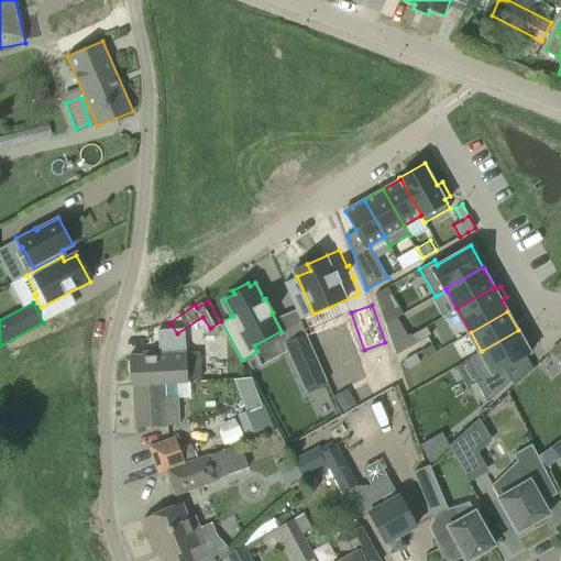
[(428,325),(414,333),(418,341),(428,334),(432,332),(428,325)]
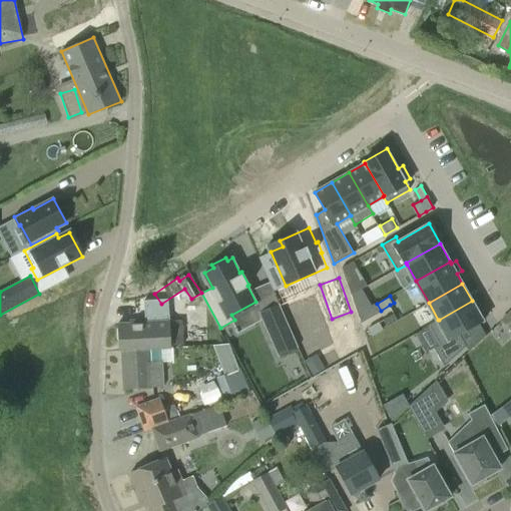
[(309,299),(287,308),(303,345),(325,335),(309,299)]
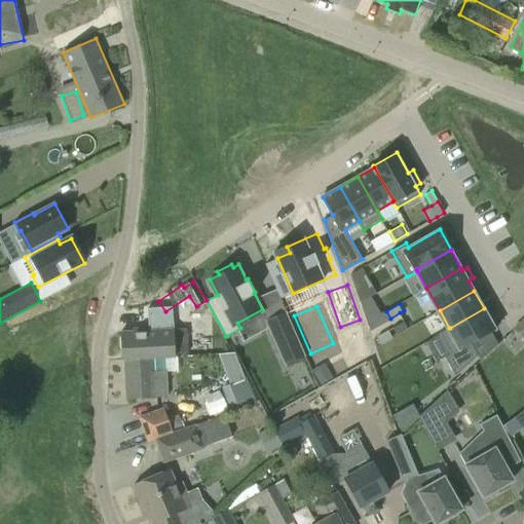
[(449,328),(440,333),(451,353),(445,357),(456,375),(479,354),(472,343),(496,329),(484,308),(450,328),(449,328)]
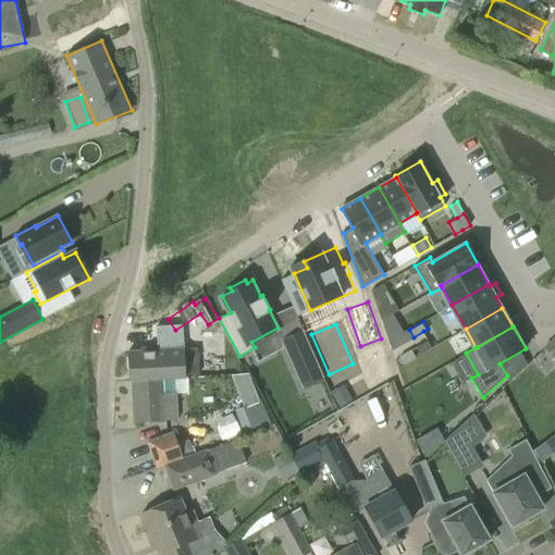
[(304,328),(282,337),(303,385),(324,375),(304,328)]
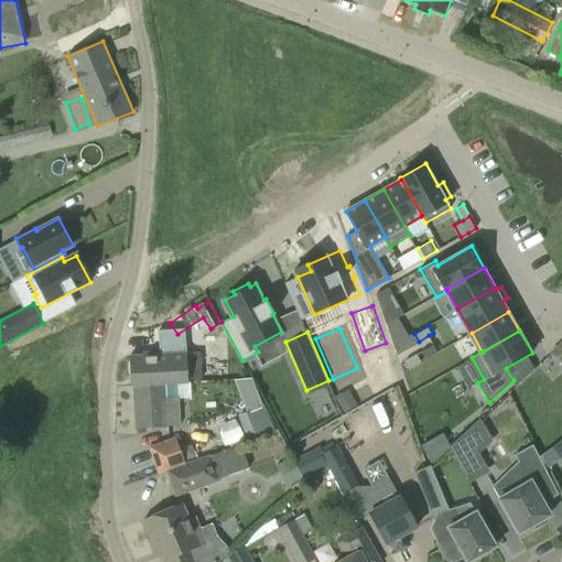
[(561,341),(552,352),(561,361),(561,341)]
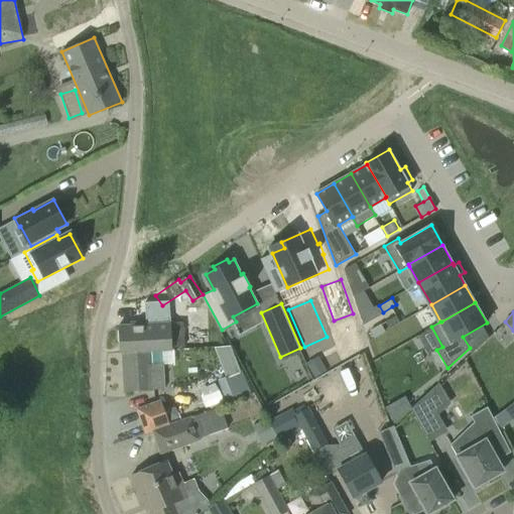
[(396,315),(386,322),(390,328),(400,322),(396,315)]
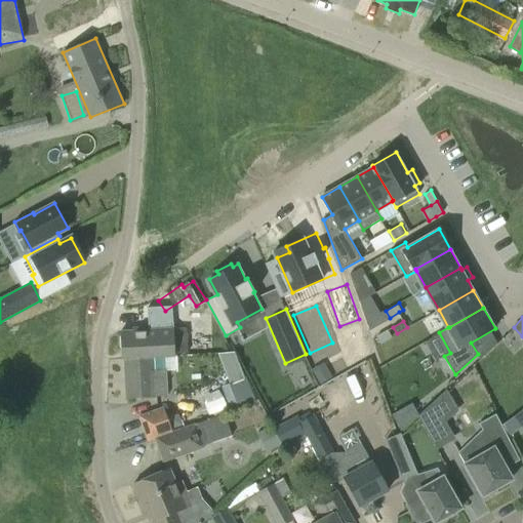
[(134,330),(121,330),(122,358),(125,358),(125,357),(155,356),(166,355),(175,355),(175,352),(174,327),(148,329),(148,327),(134,328),(134,330)]
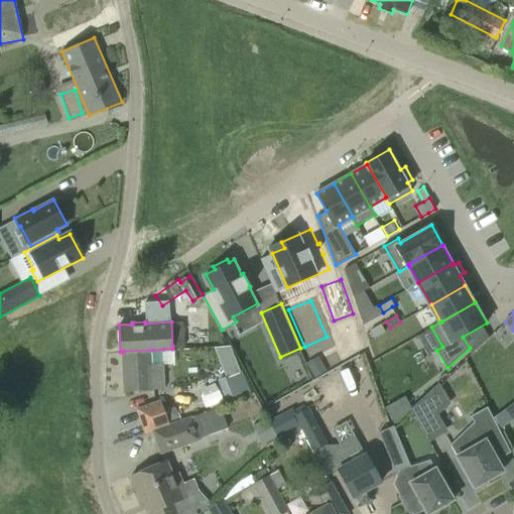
[(386,331),(382,323),(371,329),(375,337),(386,331)]
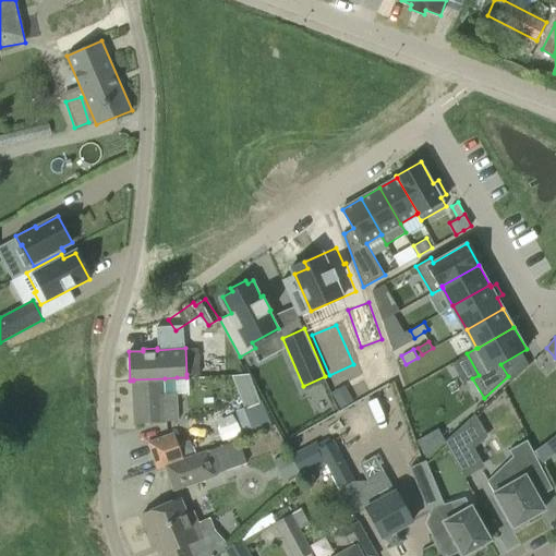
[(249,374),(234,374),(246,406),(239,409),(249,434),(272,425),(263,400),(249,374)]
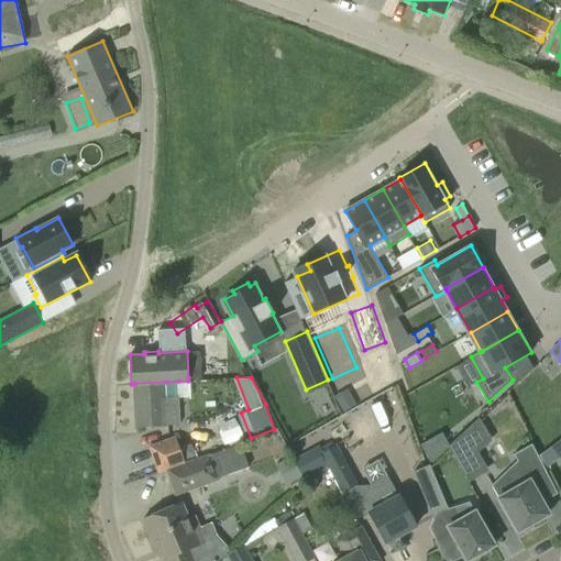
[(166,382),(134,383),(134,384),(134,386),(136,426),(158,425),(168,424),(180,424),(179,396),(178,381),(166,382)]
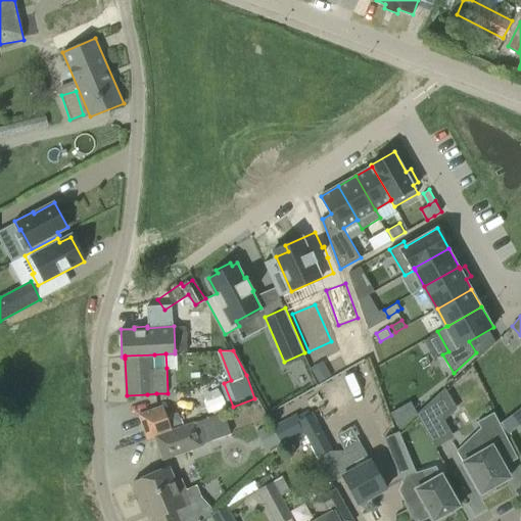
[(326,362),(314,368),(322,382),(334,375),(326,362)]
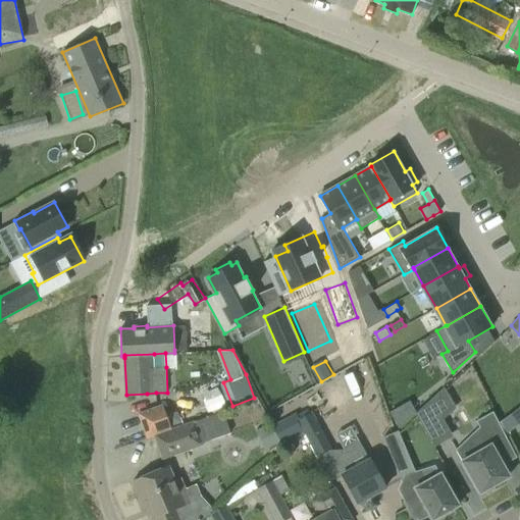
[(418,411),(416,413),(434,445),(451,434),(442,418),(454,407),(443,387),(418,411)]
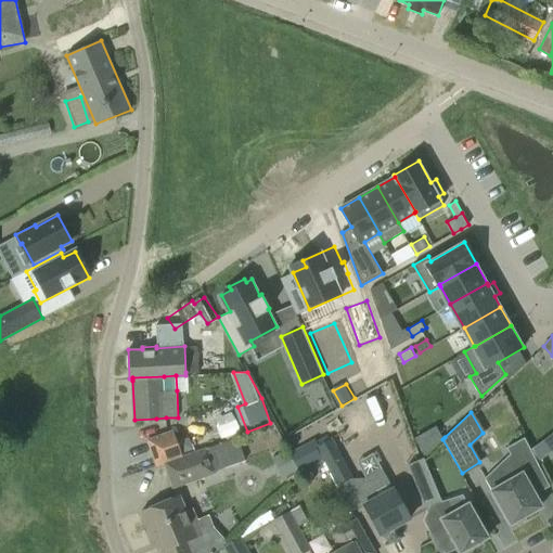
[(438,424),(418,436),(426,453),(442,439),(445,437),(438,424)]
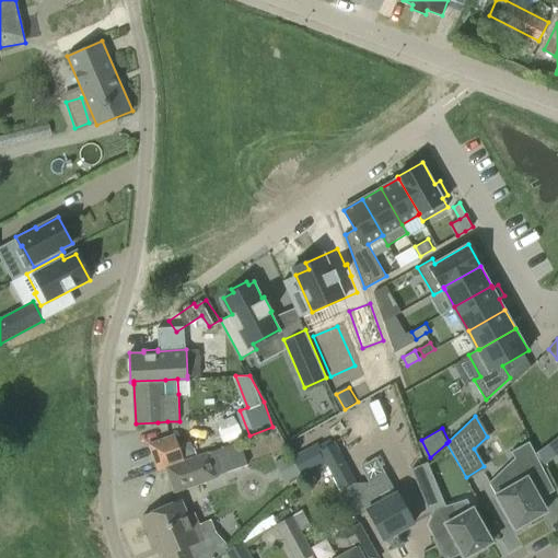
[(150,443),(159,468),(184,460),(173,434),(150,443)]
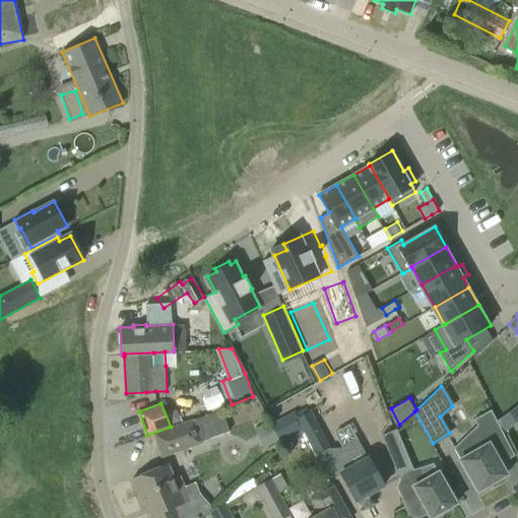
[(201,440),(230,431),(222,409),(171,427),(147,435),(147,436),(155,433),(162,451),(181,445),(183,449),(202,443),(201,440)]
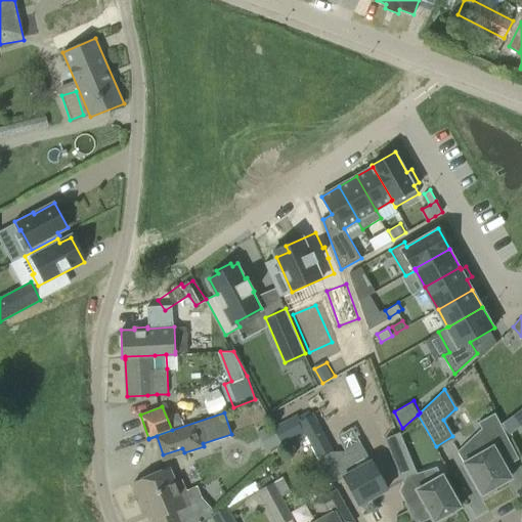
[(304,431),(333,482),(345,475),(361,504),(388,489),(361,441),(346,450),(330,451),(334,448),(314,412),(301,420),(299,422),(304,431)]
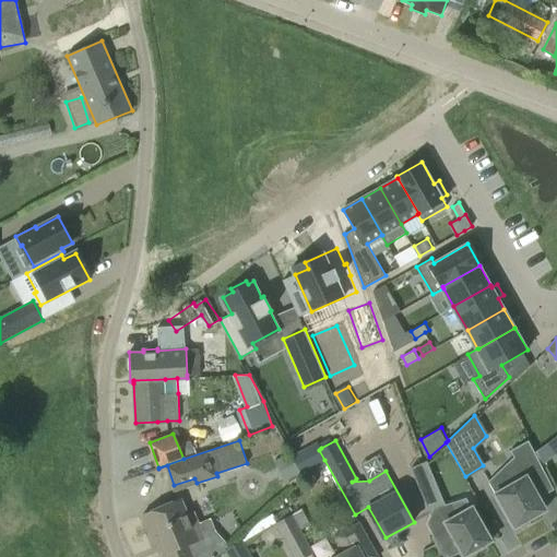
[(540,498),(528,476),(544,467),(529,440),(511,449),(518,464),(505,472),(511,485),(496,494),(516,528),(520,525),(522,528),(531,523),(530,519),(542,512),(546,510),(540,498)]
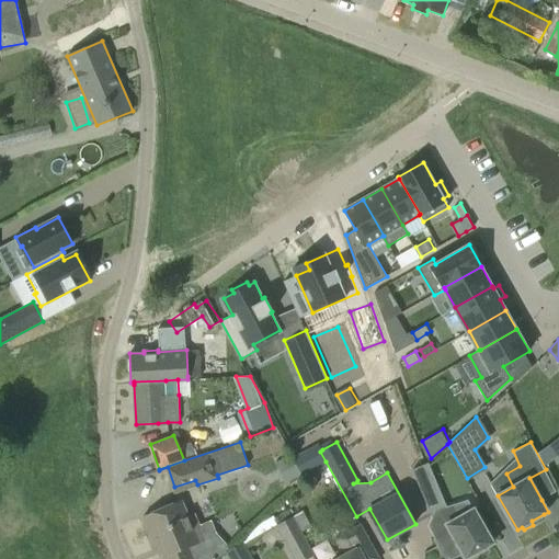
[(304,475),(326,461),(320,452),(322,449),(318,443),(294,457),(304,475)]
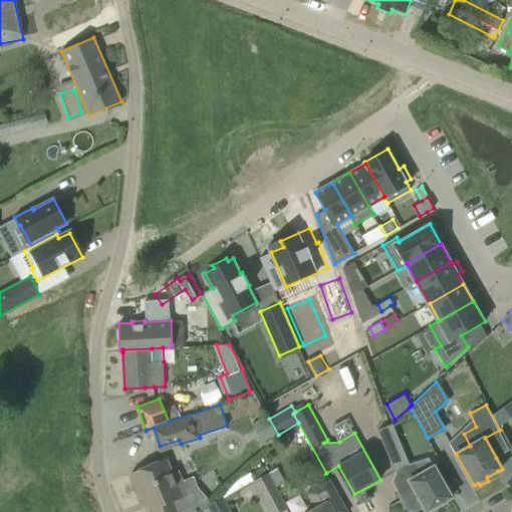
[(151,509),(152,511),(179,511),(175,501),(189,494),(179,469),(174,471),(168,457),(132,472),(143,497),(149,494),(155,508),(151,509)]
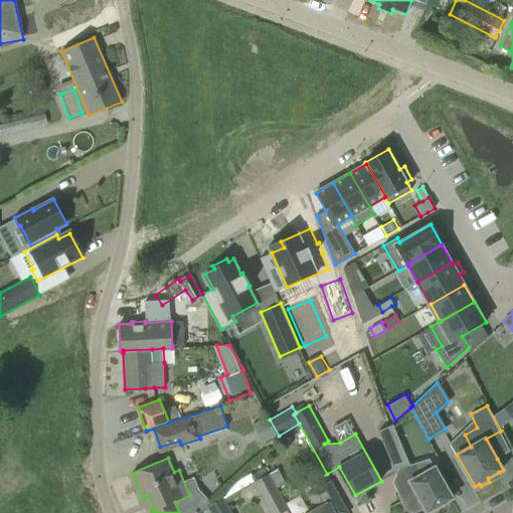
[(458,492),(441,461),(426,469),(420,460),(410,466),(407,460),(406,460),(398,476),(404,488),(417,481),(433,507),(458,492)]
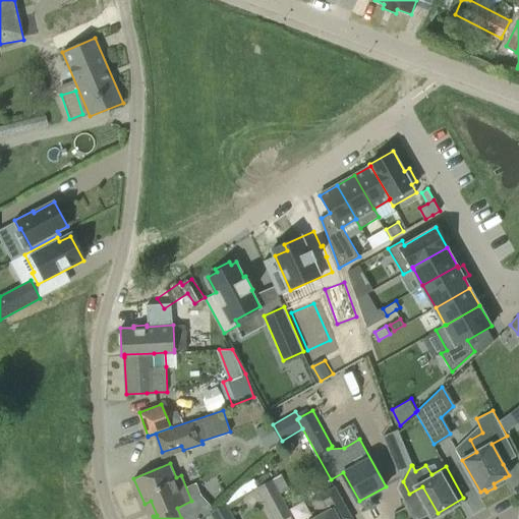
[(258,486),(277,518),(284,518),(293,514),(274,478),(258,486)]
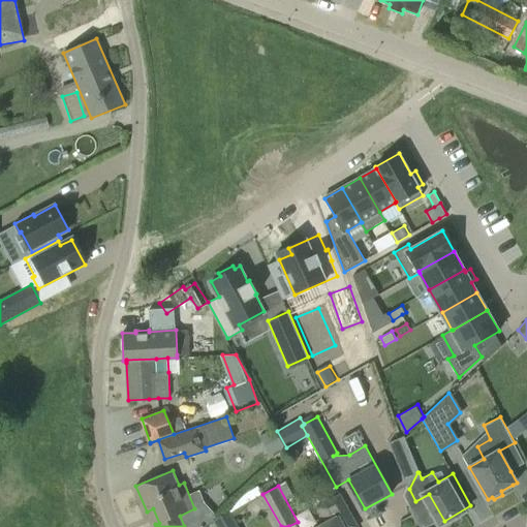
[(315,526),(357,526),(359,526),(340,494),(318,505),(328,521),(315,526)]
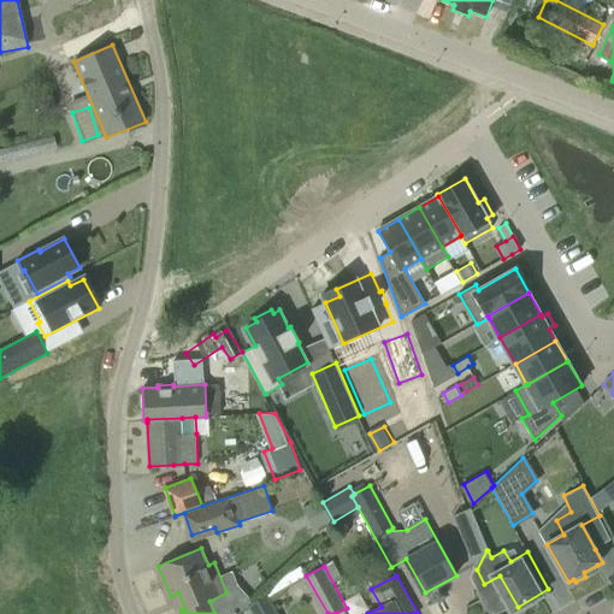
[(277,613),(273,607),(267,595),(249,604),(254,613),(277,613)]
